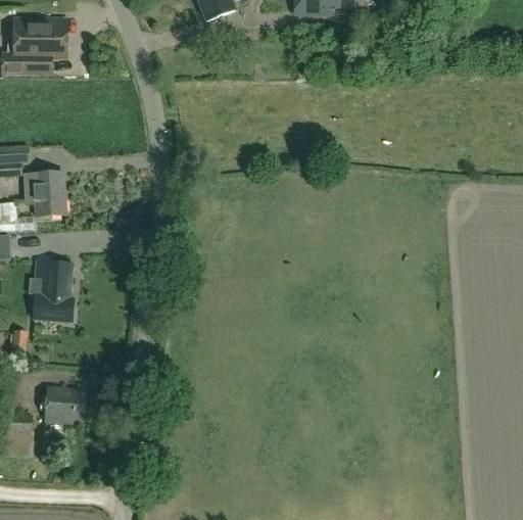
[(198,0),(206,19),(234,9),(231,0),(198,0)]
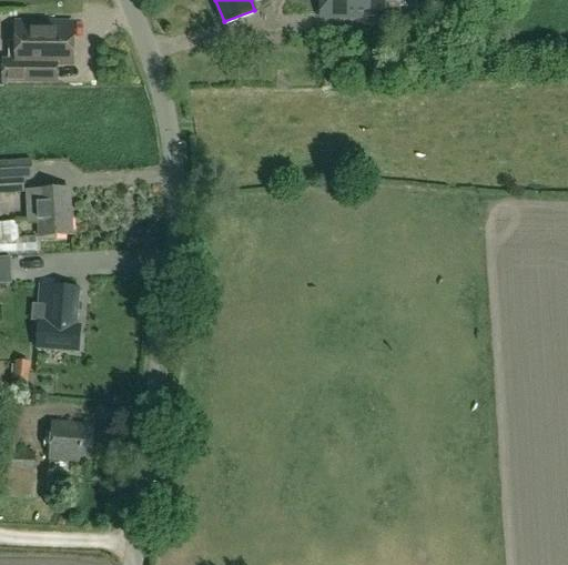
[(416,17),(416,0),(279,0),(279,16),(416,17)]
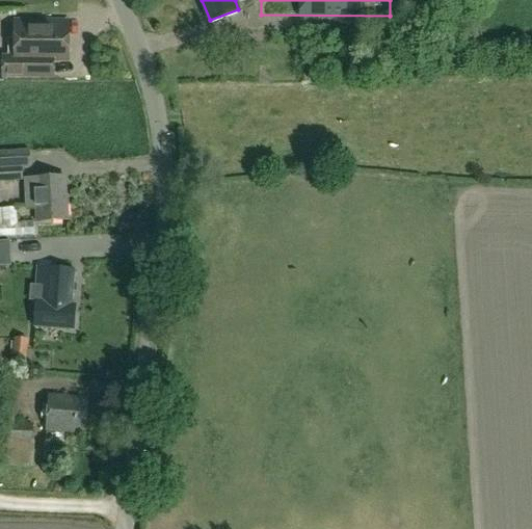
[(68,58),(68,19),(15,19),(15,37),(8,37),(8,54),(2,54),(2,74),(53,74),(53,58),(68,58)]
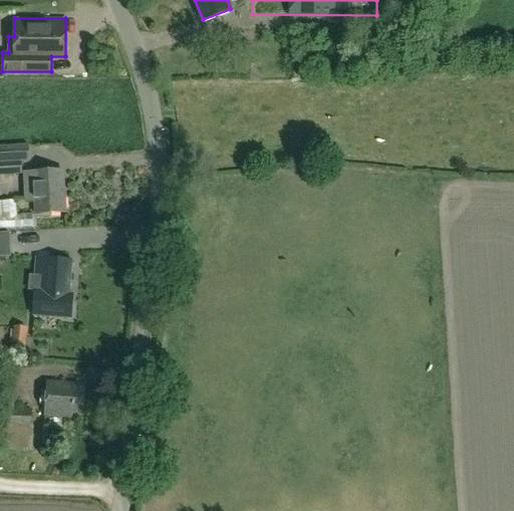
[(0,173),(21,172),(20,160),(29,160),(28,143),(0,145),(0,173)]
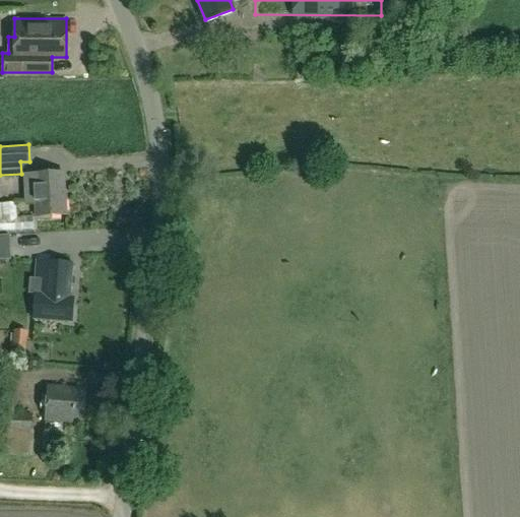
[(36,214),(65,213),(63,171),(24,174),(25,201),(35,200),(36,214)]
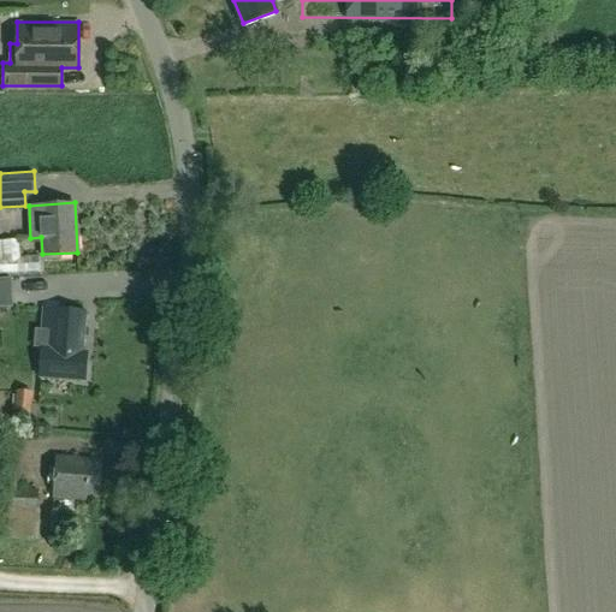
[(0,271),(39,269),(39,254),(21,255),(19,237),(0,237),(0,271)]
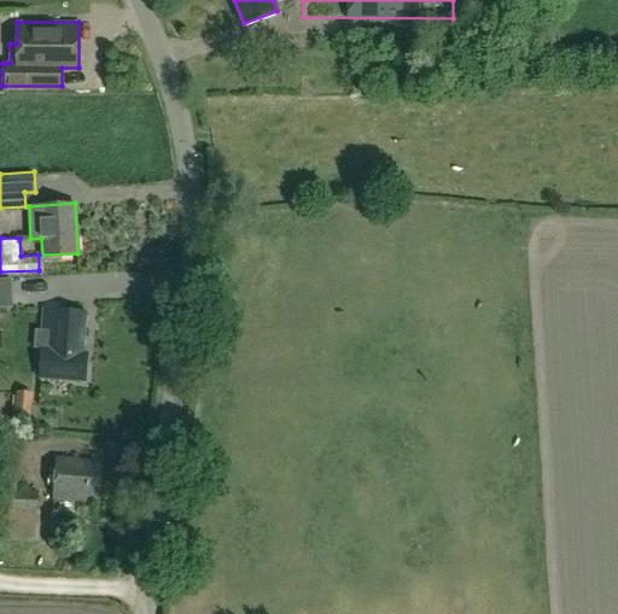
[(5,305),(23,308),(25,293),(7,290),(5,305)]
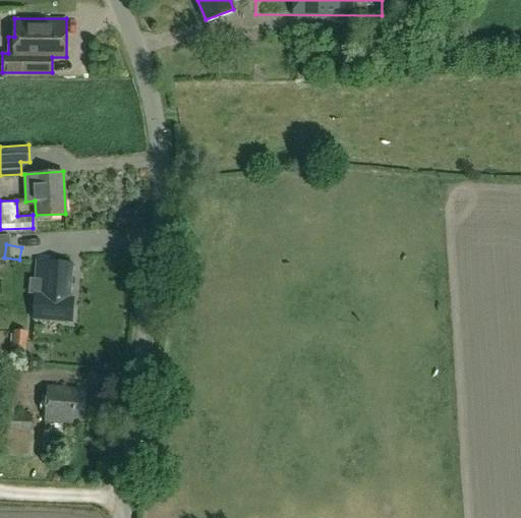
[(33,318),(71,321),(73,296),(69,296),(72,262),(37,259),(35,277),(19,275),(17,292),(31,293),(30,301),(35,301),(33,318)]
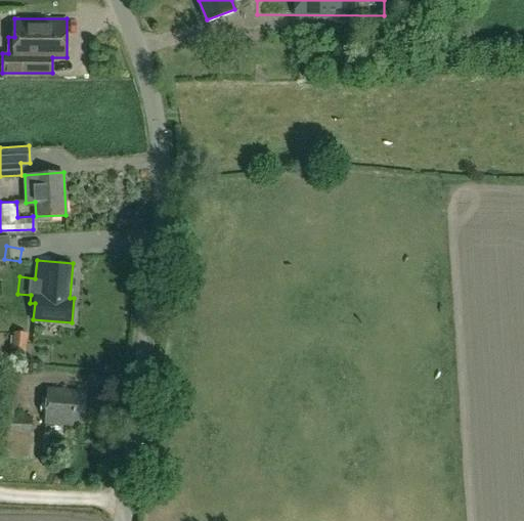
[(25,353),(27,333),(14,332),(12,352),(25,353)]
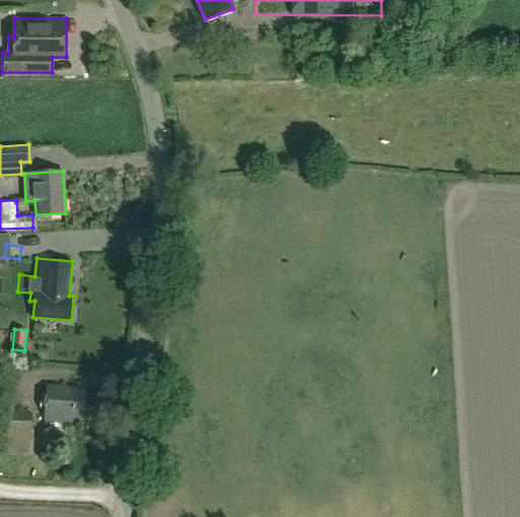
[(0,411),(5,411),(3,453),(29,454),(30,431),(31,412),(16,412),(18,374),(0,372),(0,411)]
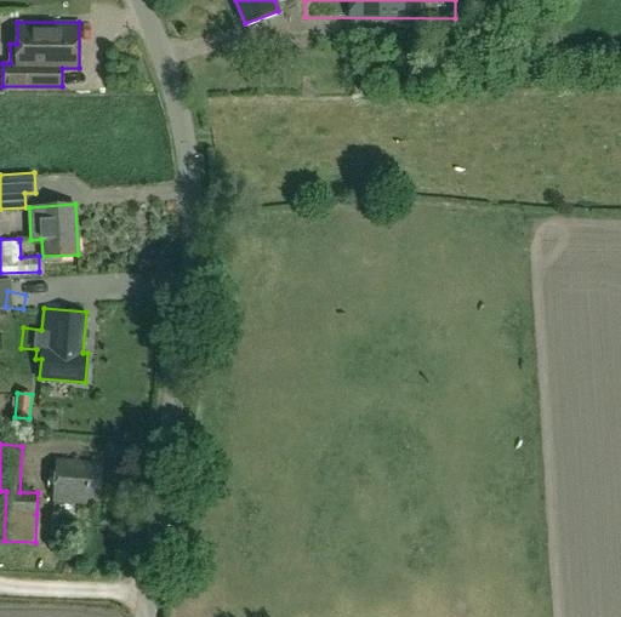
[(98,503),(102,462),(57,458),(53,500),(98,503)]
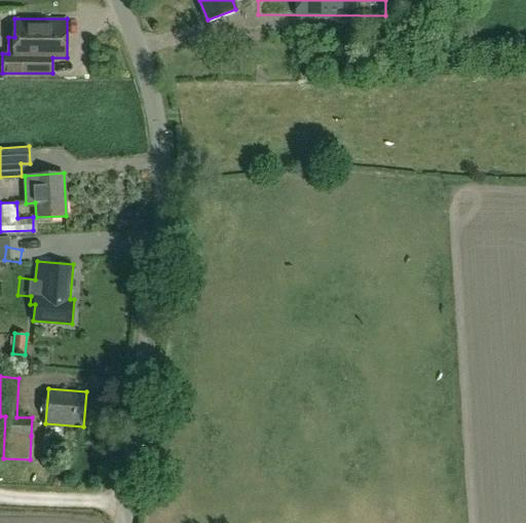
[(42,449),(53,450),(54,438),(43,437),(42,449)]
